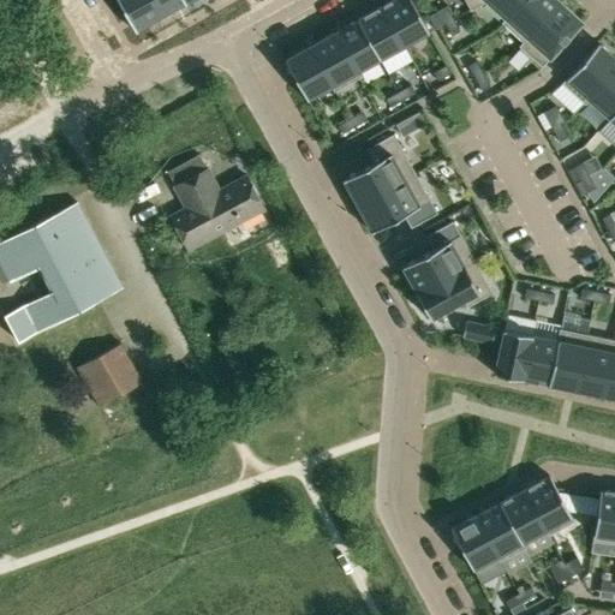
[(118,0),(127,17),(125,19),(130,28),(132,25),(136,31),(137,30),(137,29),(161,16),(151,0),(118,0)]
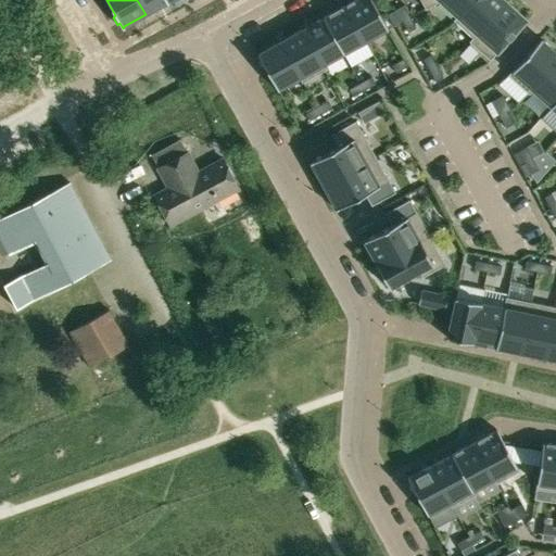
[(165,0),(137,0),(146,14),(166,2),(167,4),(168,3),(165,0)]
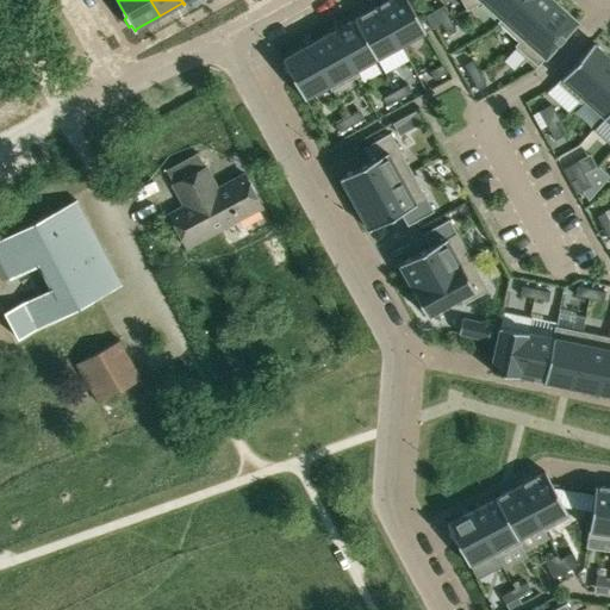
[(388,0),(379,6),(400,45),(423,33),(425,32),(408,0),(388,0)]
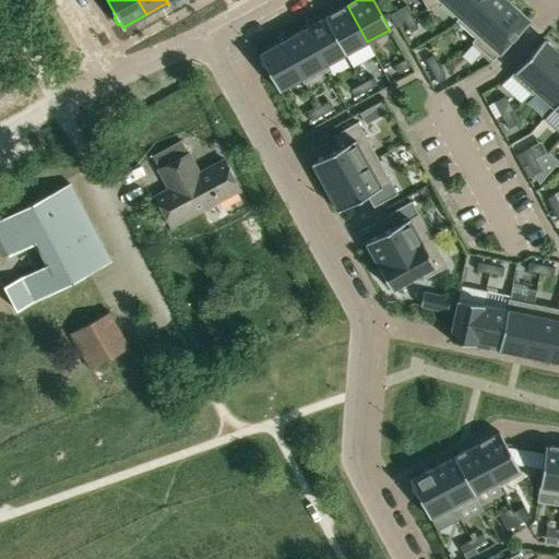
[(423,0),(428,10),(438,2),(440,0),(423,0)]
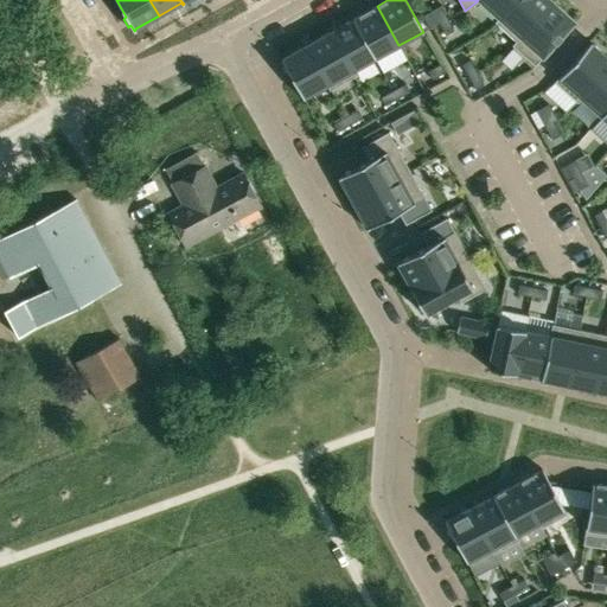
[(479,0),(499,18),(499,19),(516,0),(479,0)]
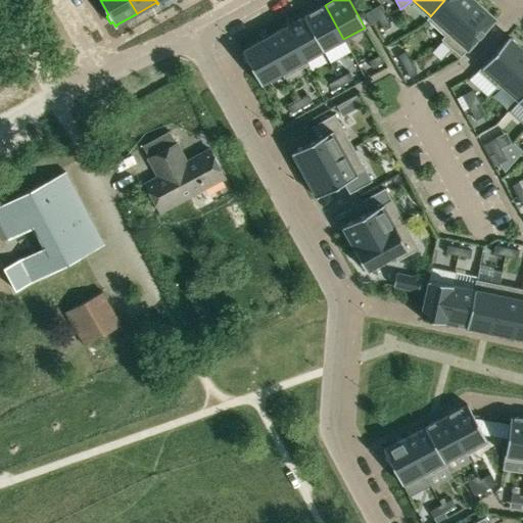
[(430,15),(426,19),(444,36),(445,36),(476,2),(474,0),(444,0),(430,16),(430,15)]
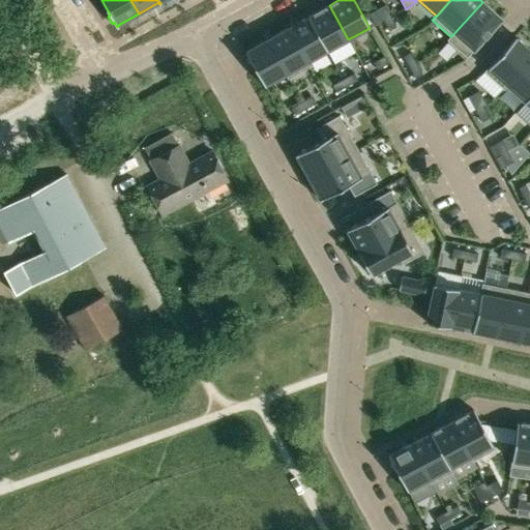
[(450,36),(447,39),(467,58),(502,19),(482,2),(451,36),(450,36)]
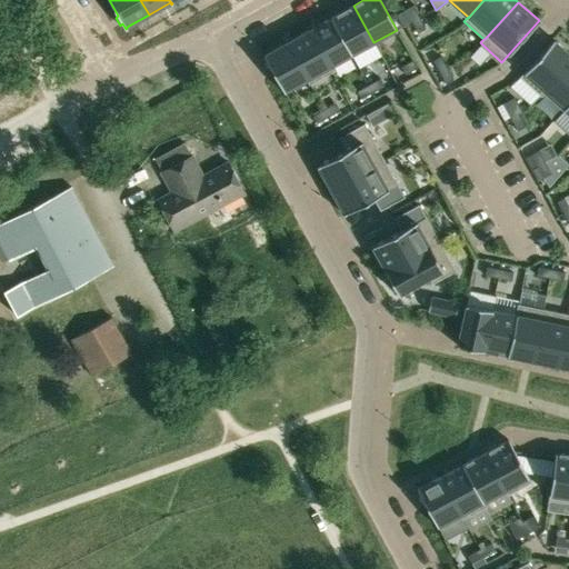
[(353,6),(331,18),(351,55),(373,42),(353,6)]
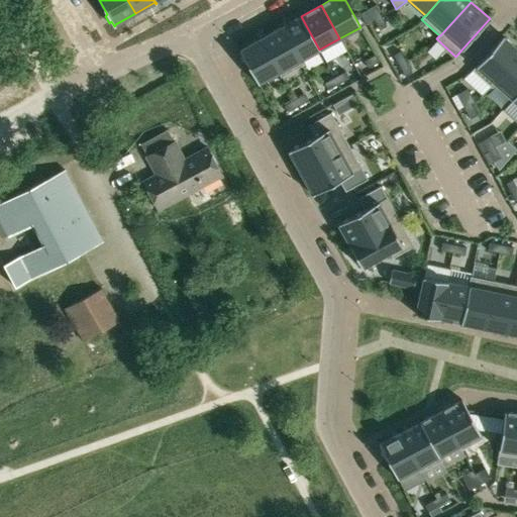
[(375,5),(368,9),(374,19),(381,16),(375,5)]
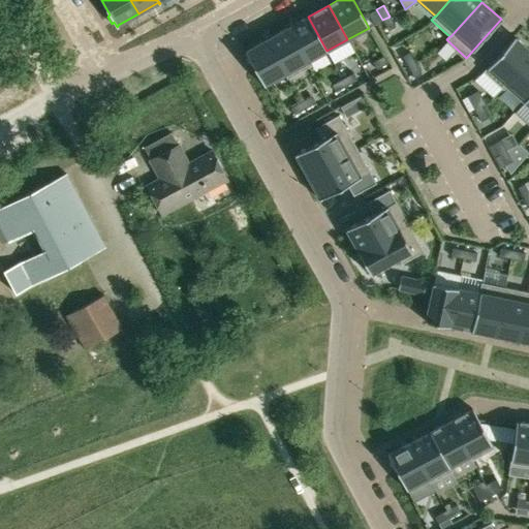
[(308,17),(287,28),(306,62),(307,62),(327,51),(308,17)]
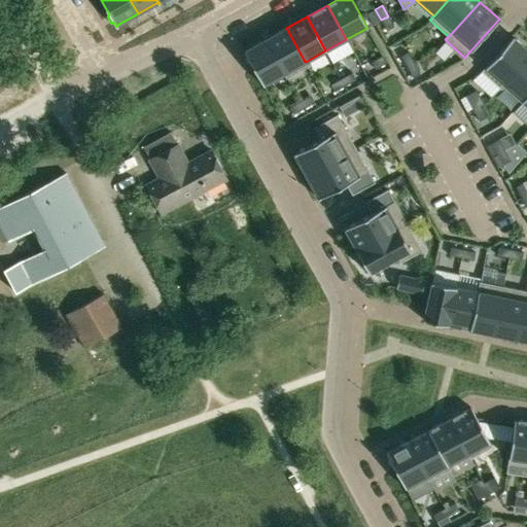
[(388,16),(381,20),(387,31),(394,27),(388,16)]
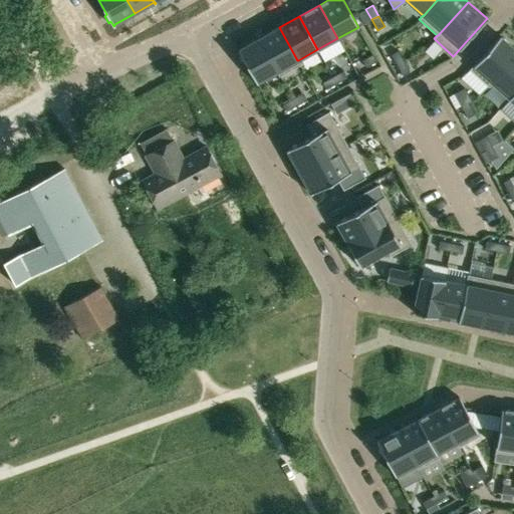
[(279,27),(259,38),(277,71),(277,72),(279,76),(301,64),(298,60),(297,60),(279,27)]
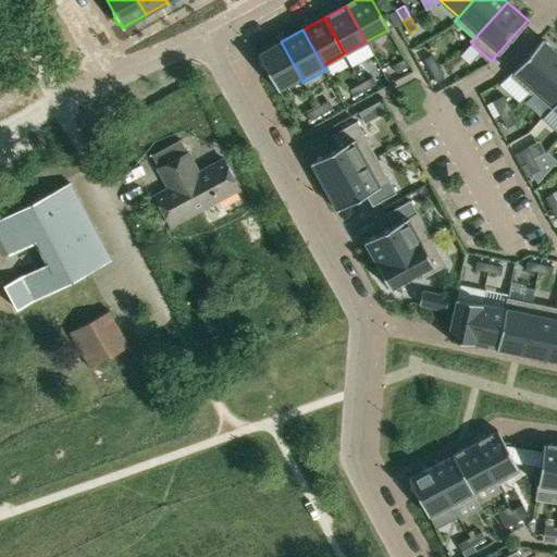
[(556,52),(542,39),(509,75),(530,95),(533,90),(532,89),(556,62),(556,52)]
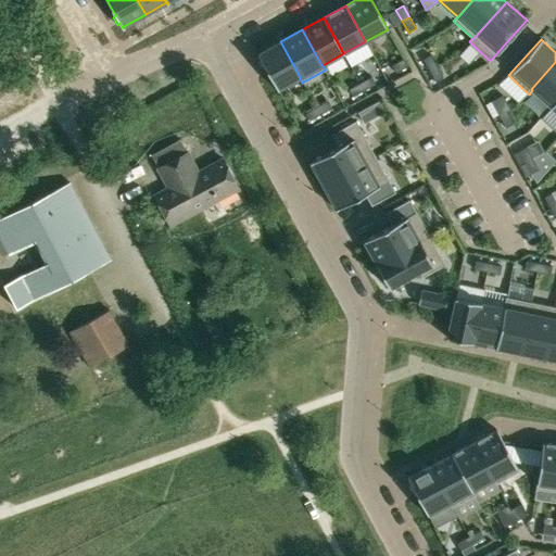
[(280,41),(257,54),(268,73),(278,90),(300,78),(300,77),(280,41)]
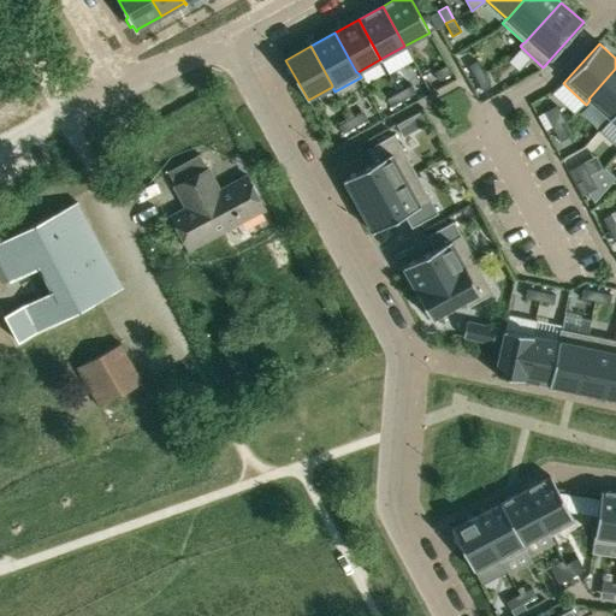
[(477,61),(468,66),(475,78),(484,73),(477,61)]
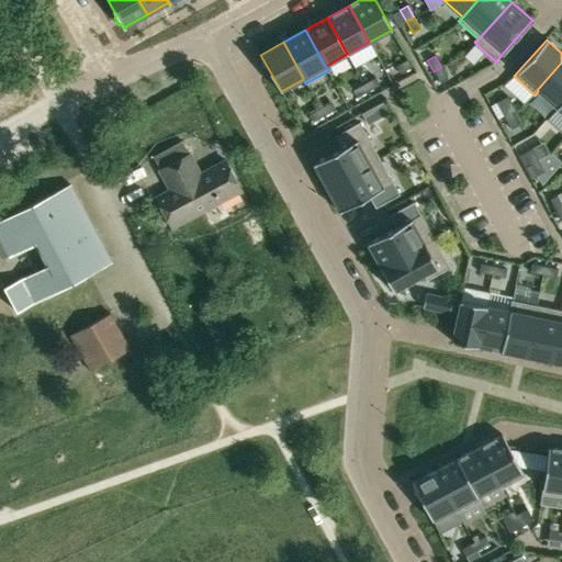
[(406,60),(396,66),(401,74),(411,68),(412,67),(407,59),(406,60)]
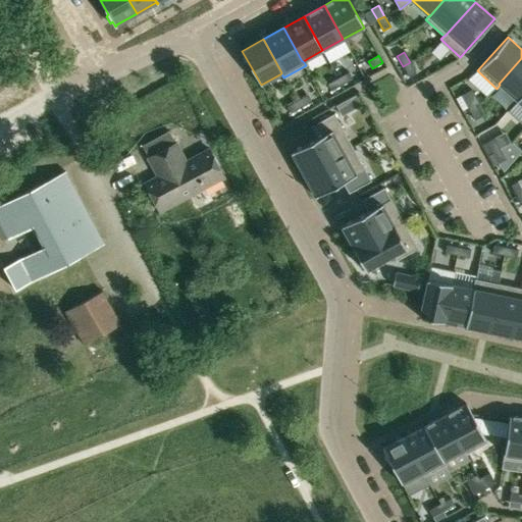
[(521,58),(499,84),(500,85),(517,101),(521,95),(521,58)]
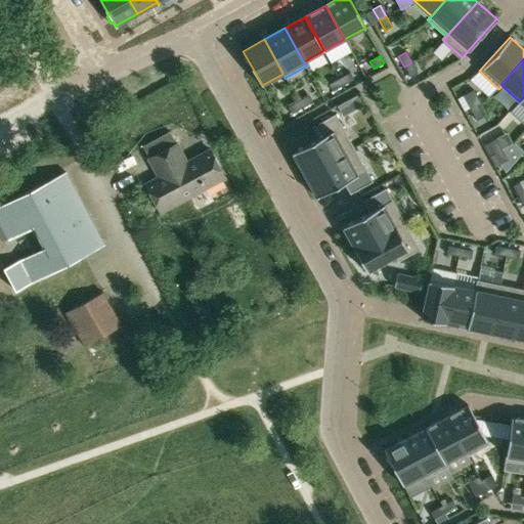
[(411,62),(404,67),(410,78),(418,74),(411,62)]
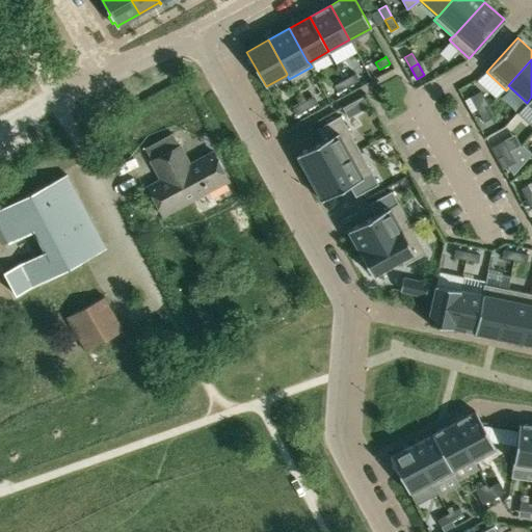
[(355,74),(344,80),(348,87),(360,81),(355,74)]
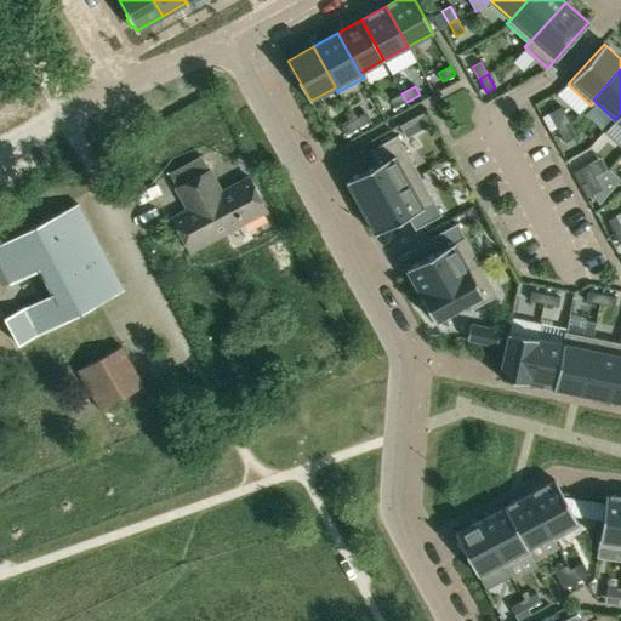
[(402,93),(389,100),(394,108),(406,102),(402,93)]
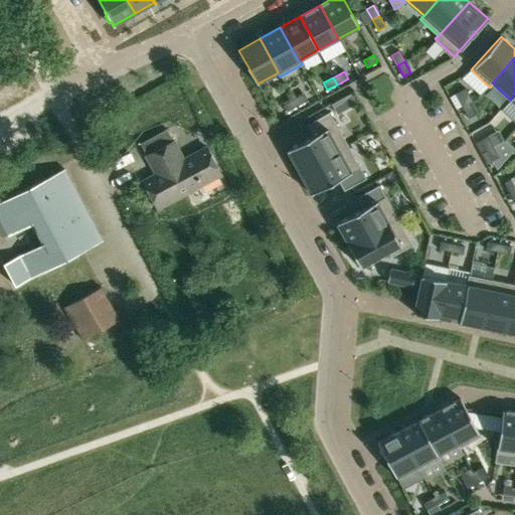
[(466,89),(455,94),(462,107),(472,101),(466,89)]
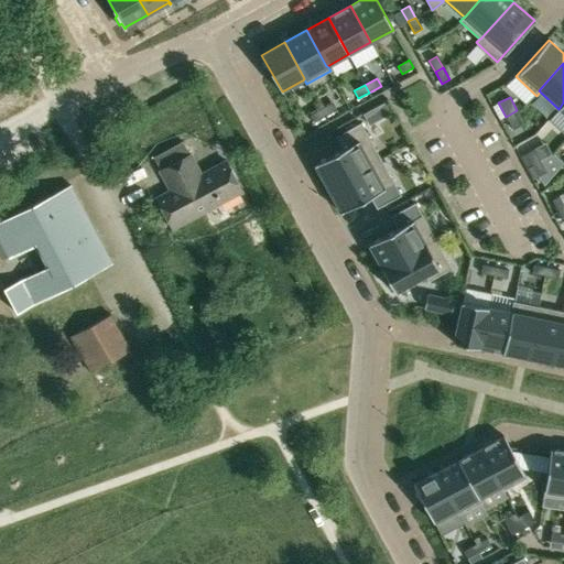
[(333,102),(322,109),(325,117),(337,110),(333,102)]
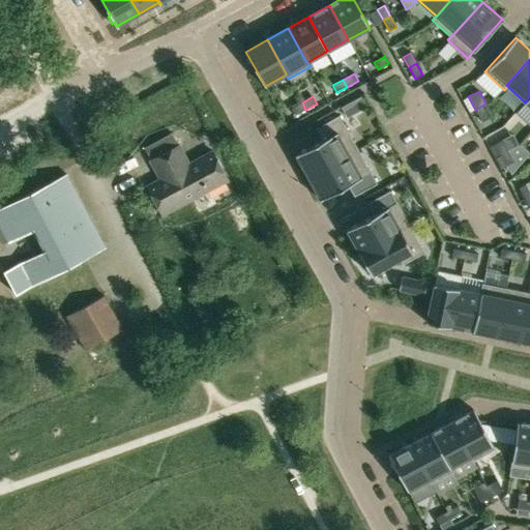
[(351,101),(342,108),(347,118),(356,113),(351,101)]
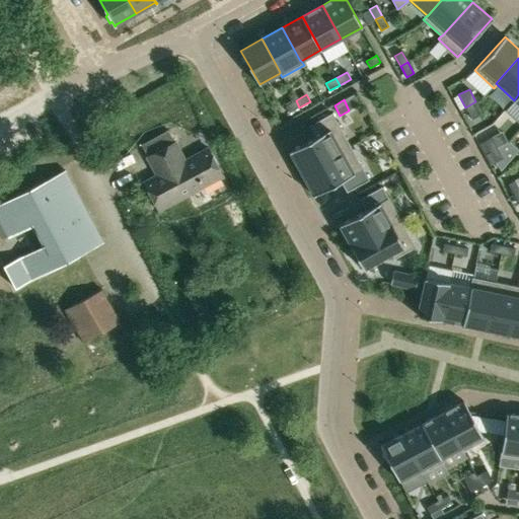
[(296,100),(285,105),(289,113),(299,107),(296,100)]
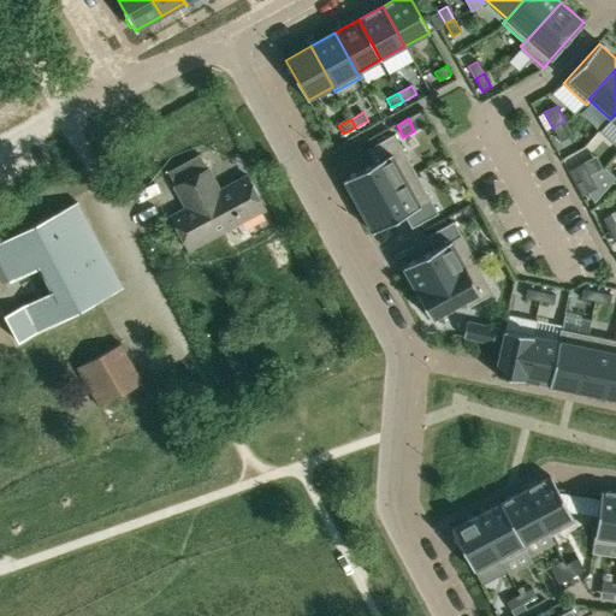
[(564,120),(552,128),(561,142),(573,135),(564,120)]
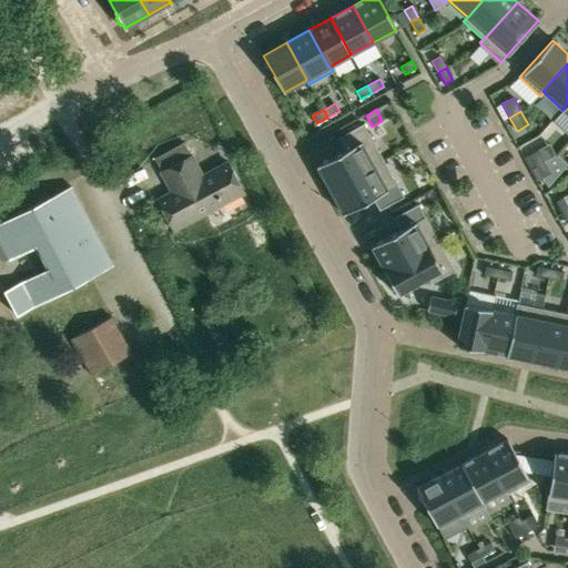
[(346,150),(316,165),(331,190),(383,161),(363,124),(340,138),(346,150)]
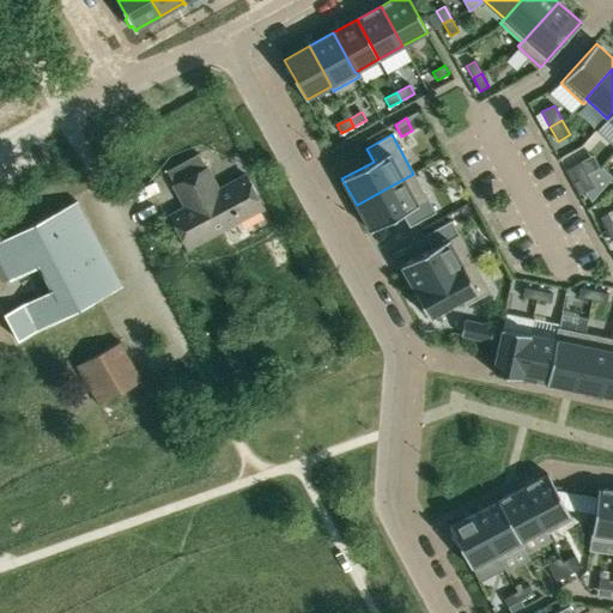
[(580,162),(571,167),(578,180),(587,175),(580,162)]
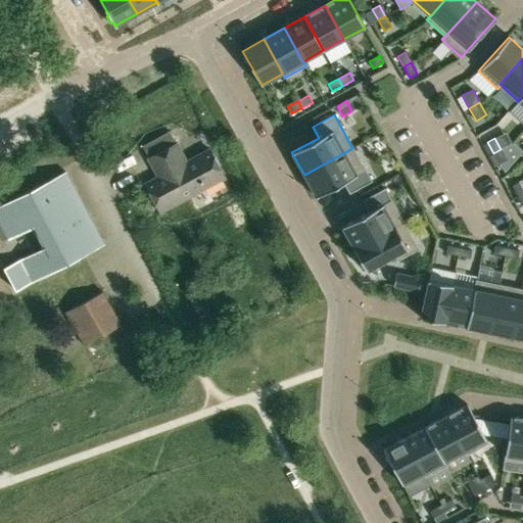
[(157,177),(145,183),(160,211),(191,195),(224,178),(209,149),(186,160),(177,143),(167,148),(148,158),(157,177)]
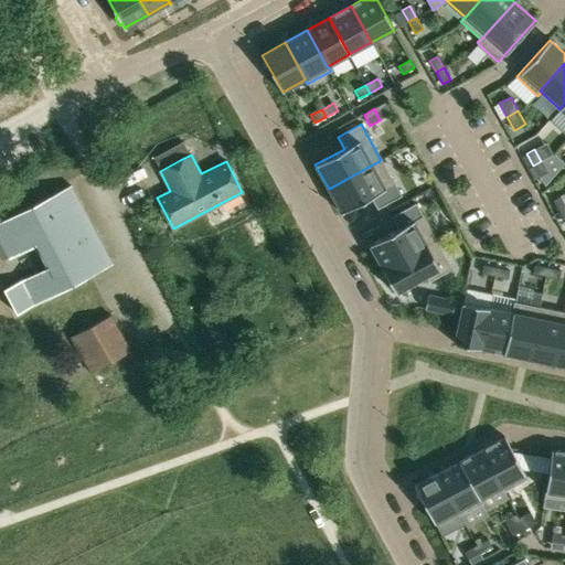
[(381,160),(329,189),(342,213),(371,196),(377,209),(401,195),(381,160)]
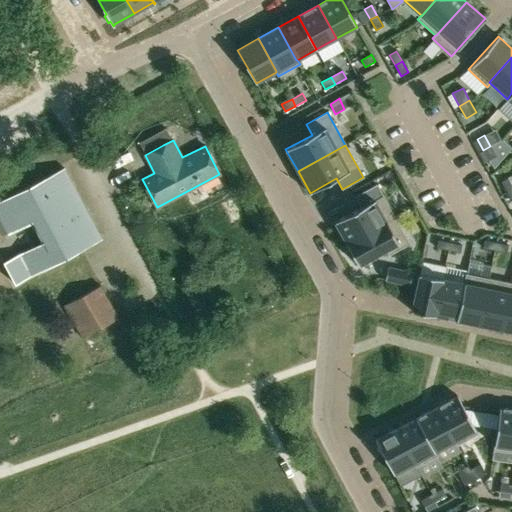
[(490,146),(483,150),(489,160),(496,156),(490,146)]
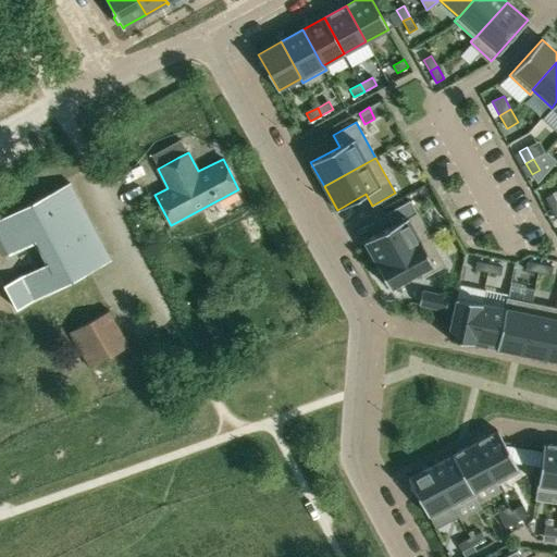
[(70,183),(0,219),(0,237),(10,256),(36,242),(47,262),(4,285),(16,310),(111,260),(70,183)]
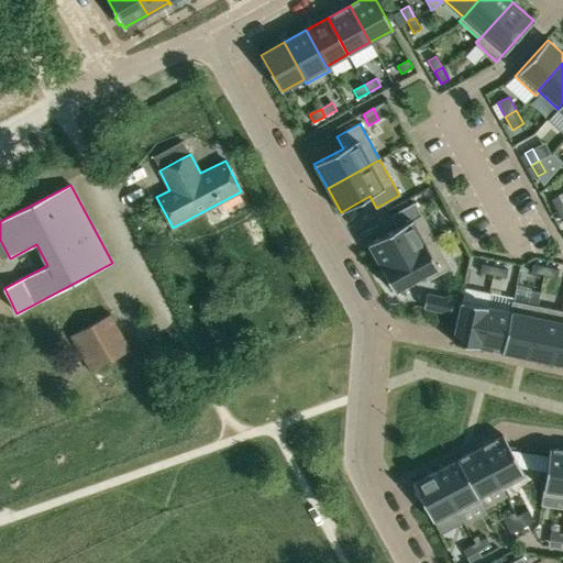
[(562,203),(559,196),(551,200),(558,211),(562,208),(562,203)]
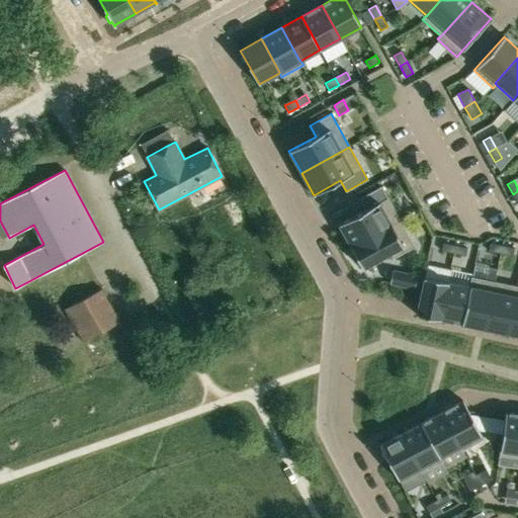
[(365,209),(339,225),(350,246),(399,219),(380,186),(359,198),(365,209)]
